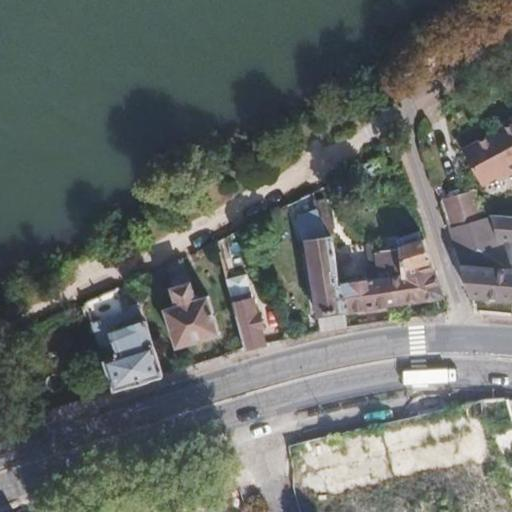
[(462,152),(482,187),(497,180),(498,182),(511,173),(511,119),(496,128),(498,131),(462,152)]
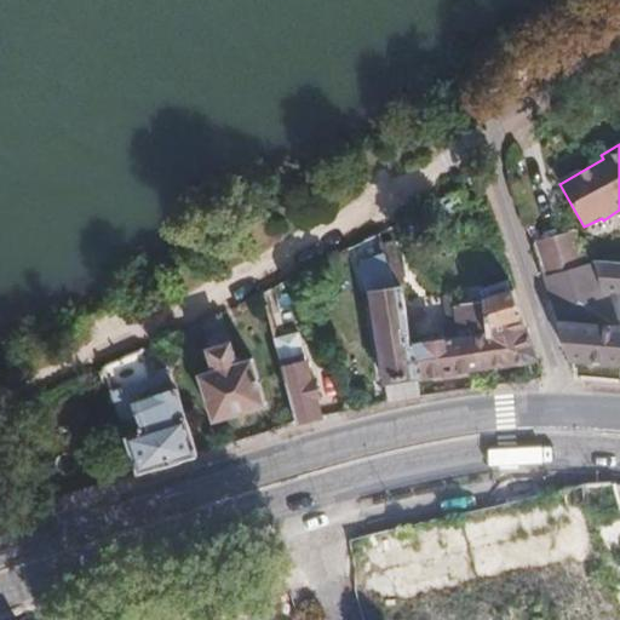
[(577,230),(538,240),(545,269),(583,259),(577,230)]
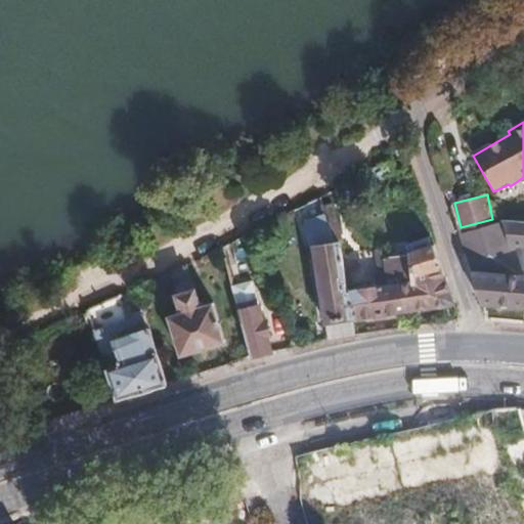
[(347,291),(339,245),(335,246),(320,205),(312,207),(315,216),(304,220),(300,226),(305,246),(313,249),(326,341),(355,335),(352,319),(347,291)]
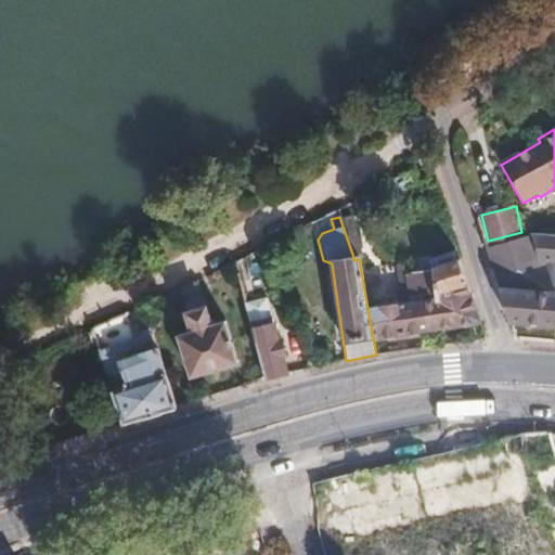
[(536,232),(486,248),(499,288),(554,293),(544,260),(536,232)]
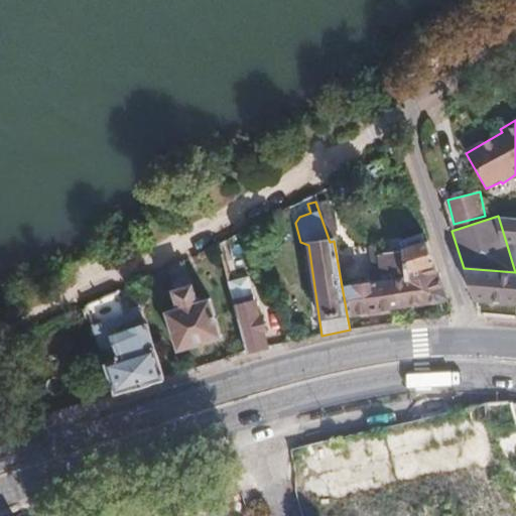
[(515,217),(498,216),(506,242),(515,242),(515,217)]
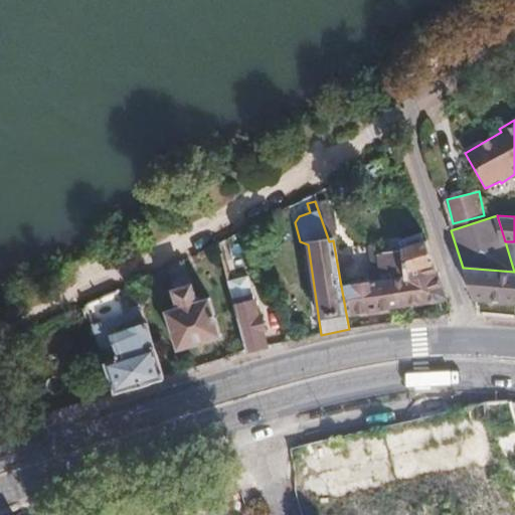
[(445,298),(425,240),(421,241),(420,235),(402,242),(404,248),(377,253),(383,281),(390,280),(392,288),(396,287),(399,306),(442,300),(445,298)]
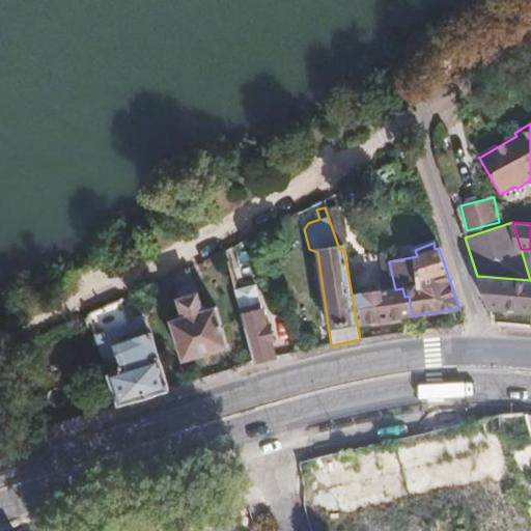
[(227,250),(238,285),(254,280),(245,246),(227,250)]
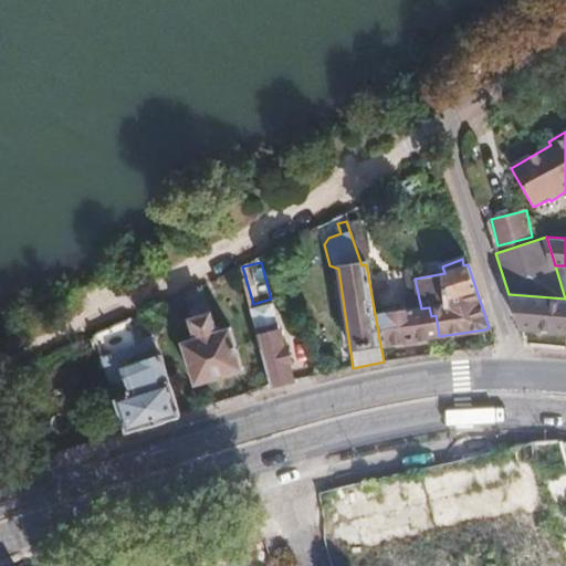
[(439,336),(436,315),(431,316),(429,307),(421,308),(415,279),(405,270),(410,307),(375,314),(380,345),(401,342),(406,346),(416,345),(420,338),(439,336)]
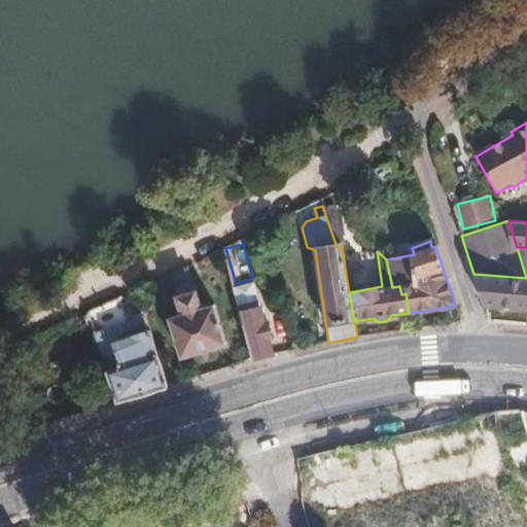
[(224,346),(212,306),(199,310),(186,268),(168,275),(180,315),(168,319),(180,360),(224,346)]
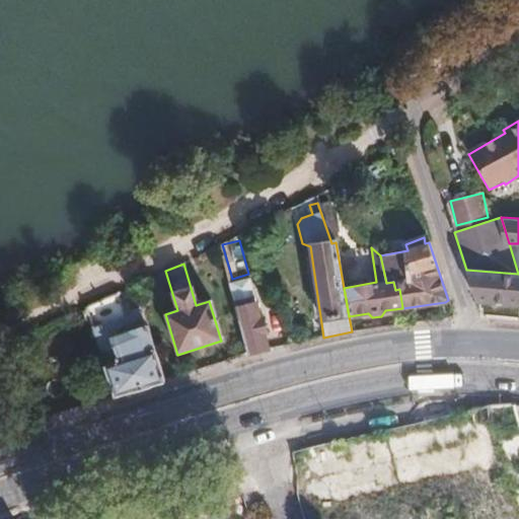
[(466,270),(476,300),(518,303),(518,274),(466,270)]
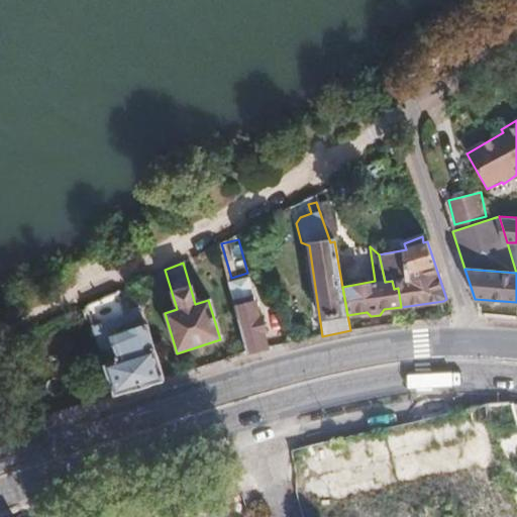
[(163,379),(142,315),(125,321),(117,291),(85,306),(112,394),(136,387),(163,379)]
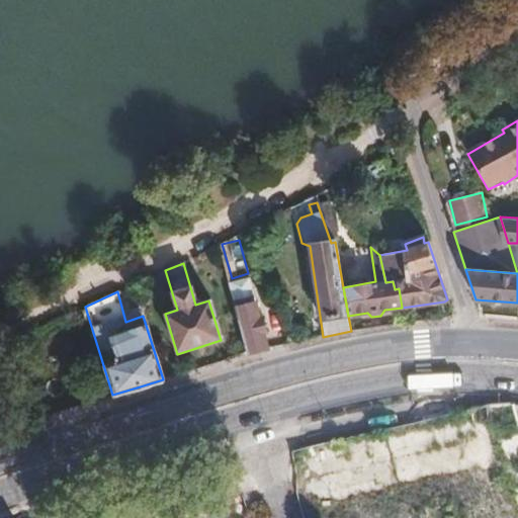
[(258,321),(252,296),(233,301),(246,354),(266,349),(261,334),(264,334),(261,320),(258,321)]
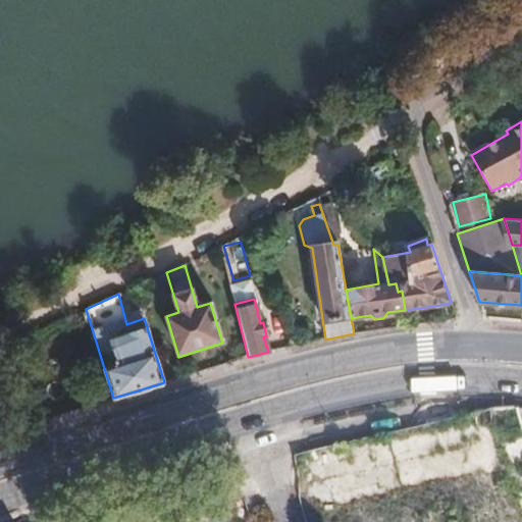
[(521,493),(521,421),(518,407),(492,408),(504,445),(502,445),(510,475),(512,474),(517,496),(521,493)]
